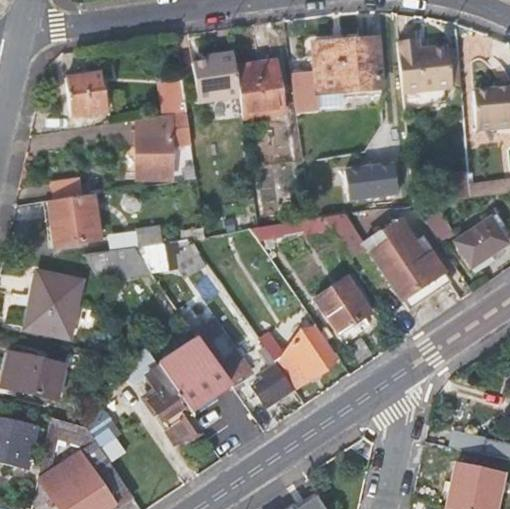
[(418,35),(397,37),(398,44),(418,42),(418,35)]
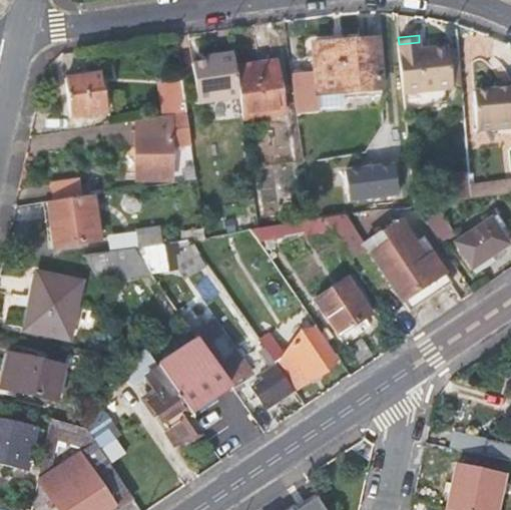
[(318,89),(339,88),(381,84),(377,38),(327,42),(327,49),(315,50),(318,89)]
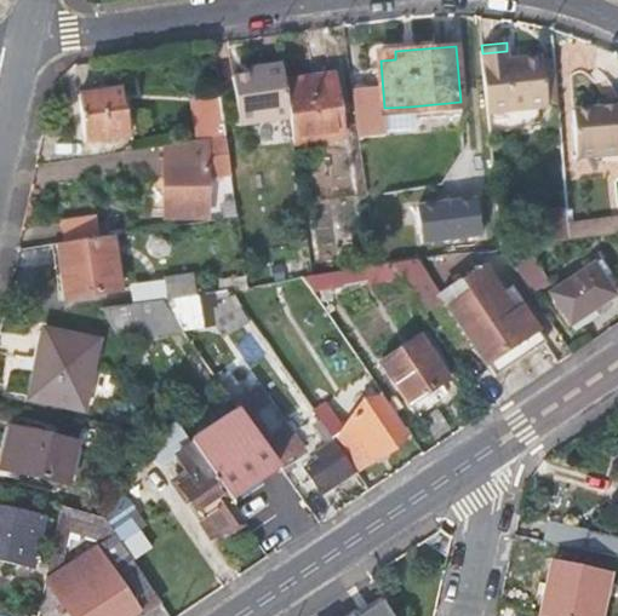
[(507,51),(482,53),(488,107),(547,101),(547,99),(543,57),(542,53),(508,57),(507,51)]
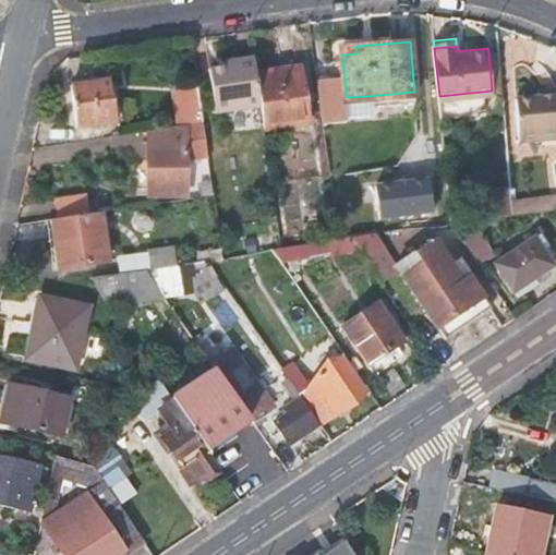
[(502,88),(497,50),(488,51),(492,89),(502,88)]
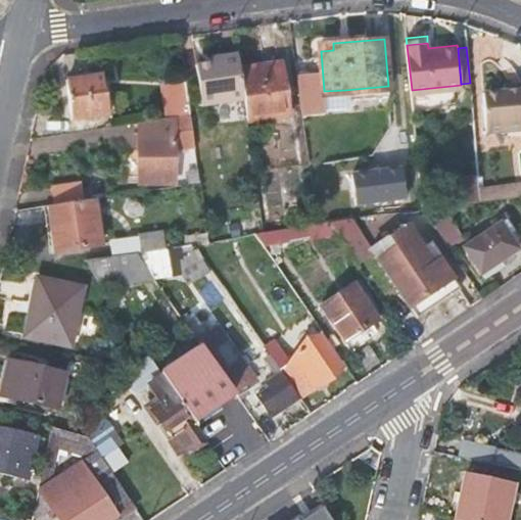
[(202,103),(244,97),(240,66),(238,51),(218,53),(219,61),(197,63),(202,103)]
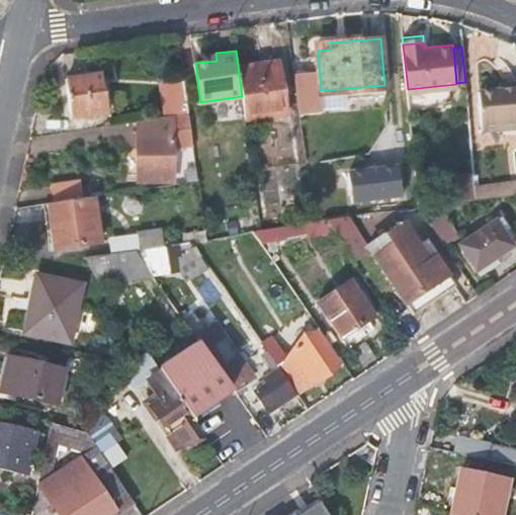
[(279,60),(238,66),(242,96),(245,116),(287,111),(279,60)]
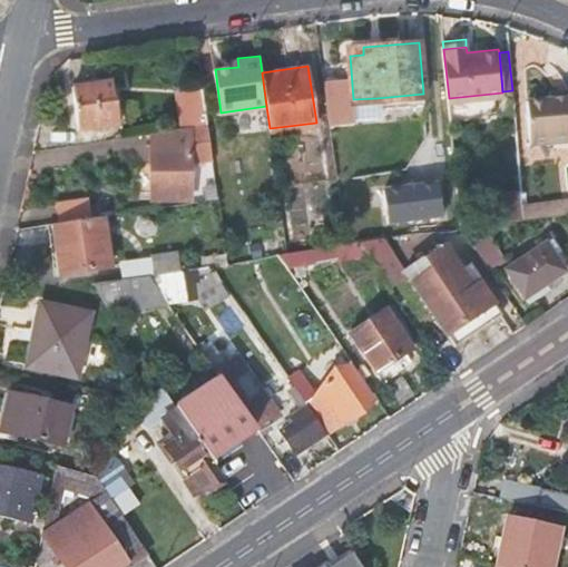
[(119,121),(113,78),(71,85),(78,128),(119,121)]
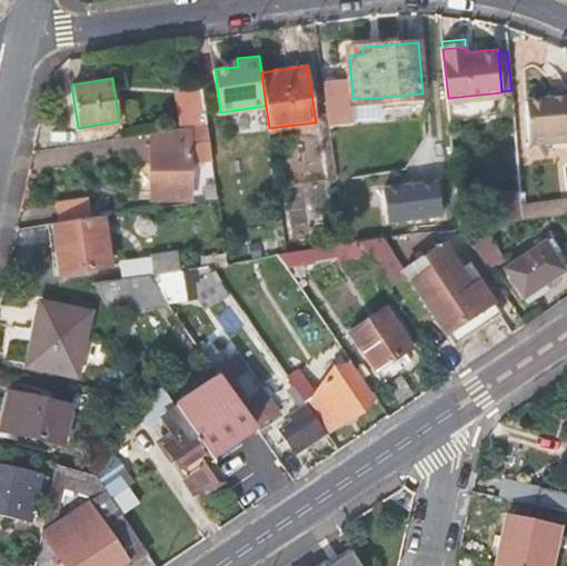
[(178,92),(182,126),(206,122),(201,89),(178,92)]
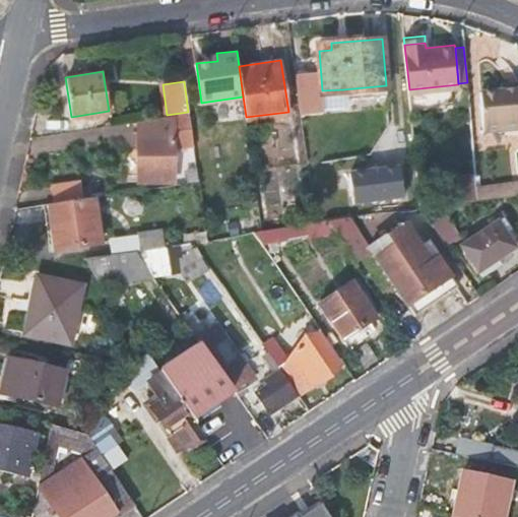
[(517,81),(500,84),(500,89),(517,86),(517,81)]
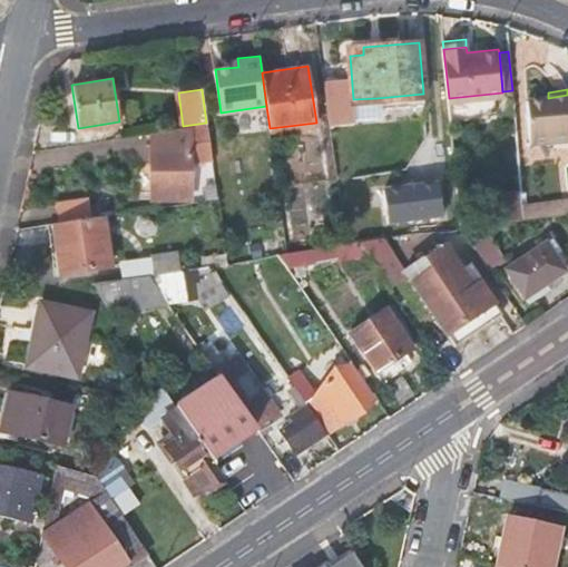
[(567,139),(567,95),(548,98),(526,101),(531,145),(540,144),(567,139)]
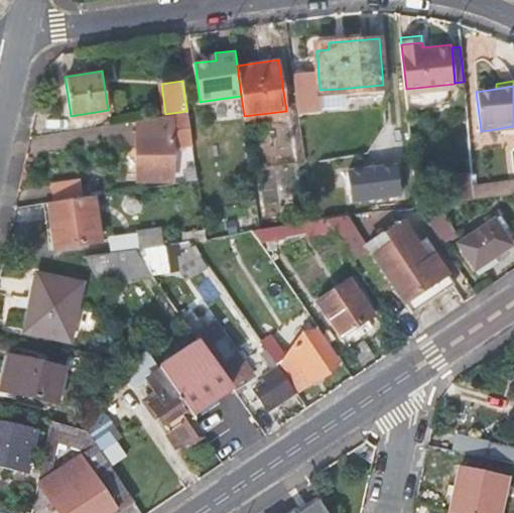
[(173,145),(191,143),(186,111),(165,114),(138,118),(138,177),(172,177),(173,145)]
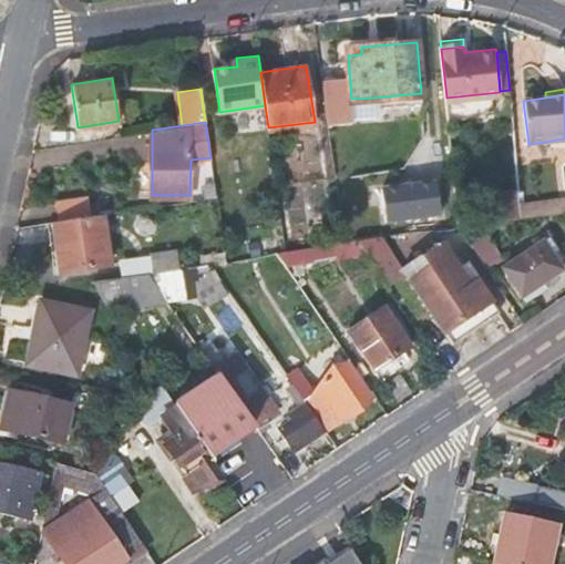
[(468,177),(455,178),(458,196),(470,195),(468,177)]
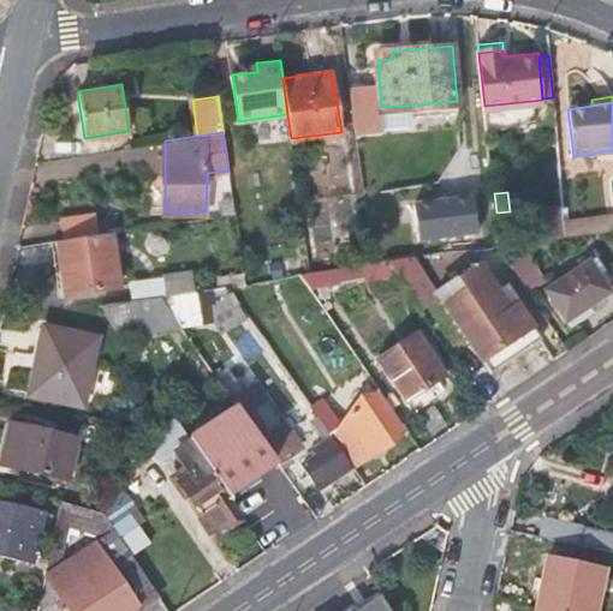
[(420,238),(480,232),(476,196),(416,202),(420,238)]
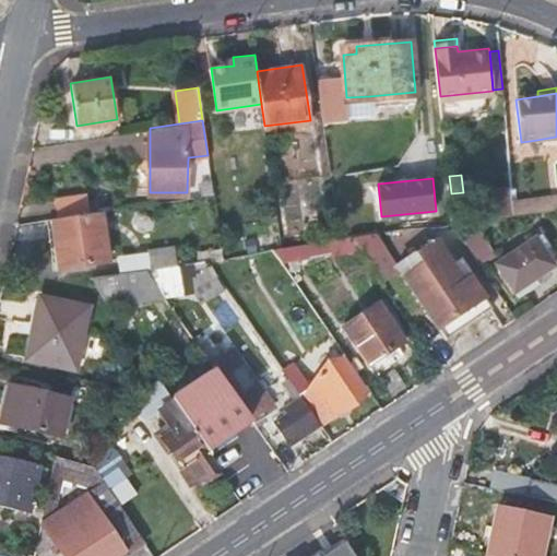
[(202,185),(203,194),(214,192),(213,182),(202,185)]
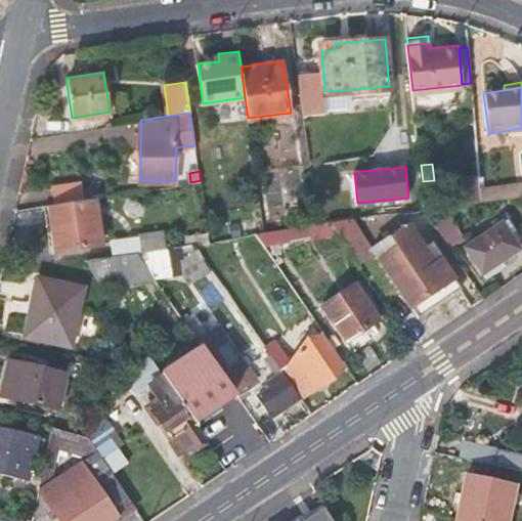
[(454,176),(457,204),(481,201),(479,173),(454,176)]
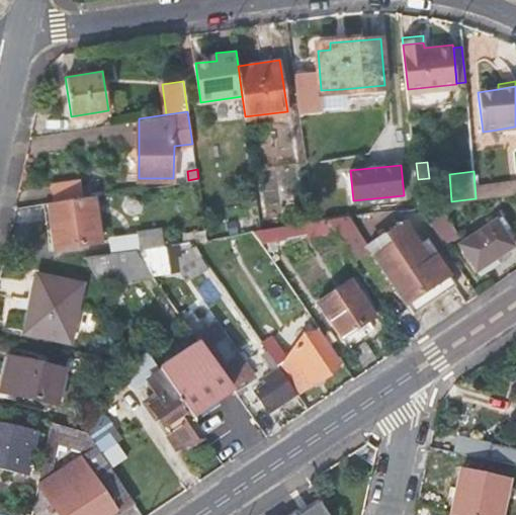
[(50,184),(53,201),(83,196),(81,179),(50,184)]
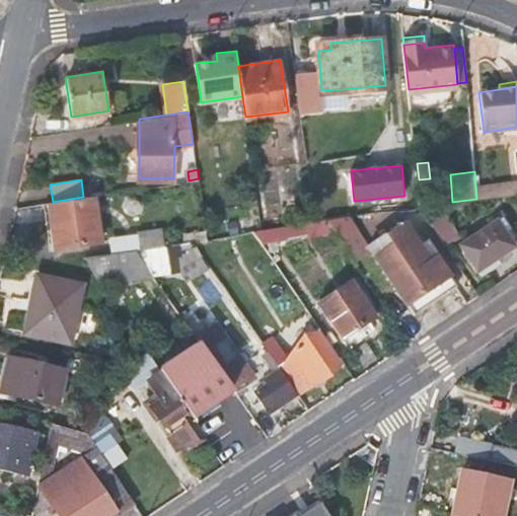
[(101,239),(94,196),(83,197),(53,202),(50,202),(57,246),(101,239)]
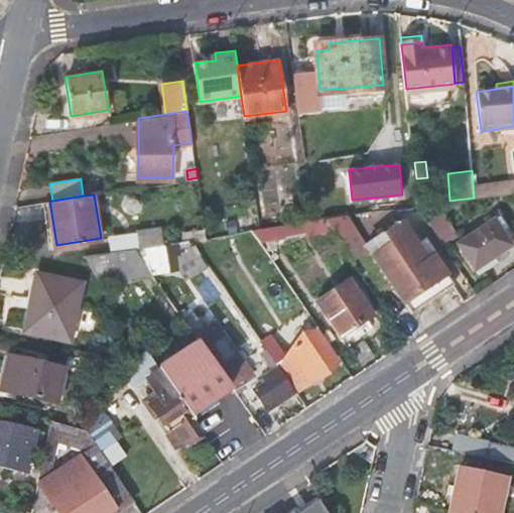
[(245,220),(245,213),(230,215),(231,222),(245,220)]
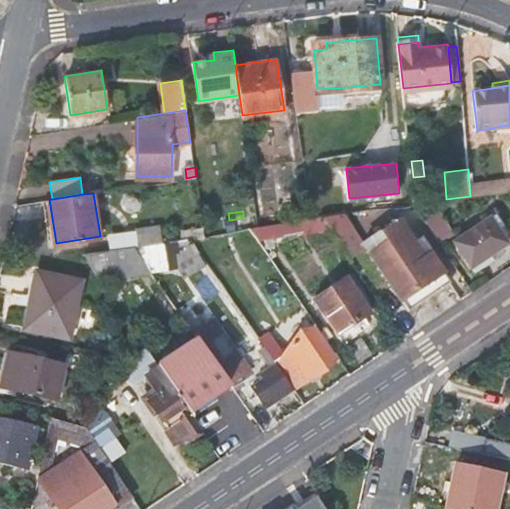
[(439,211),(426,219),(440,242),(453,233),(439,211)]
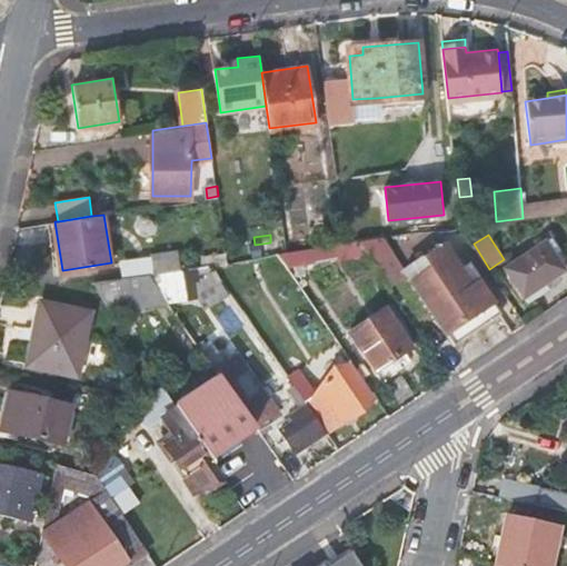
[(406,267),(386,238),(360,241),(389,285),(407,271),(454,343),(499,313),(477,279),(470,284),(443,242),(406,267)]
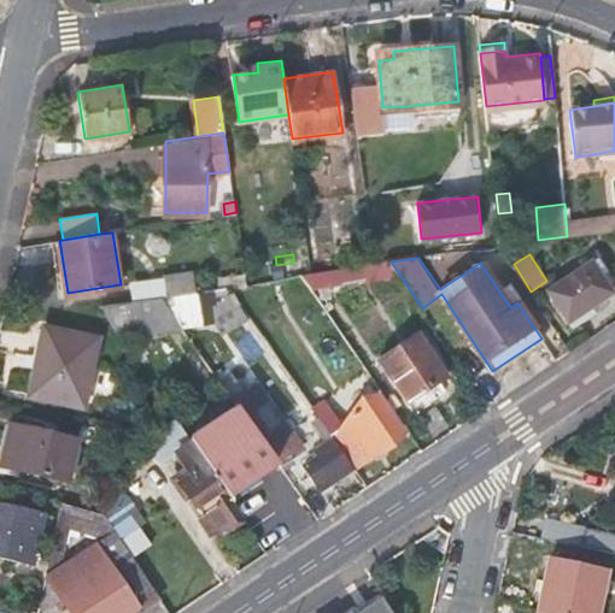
[(549,289),(568,319),(611,292),(596,267),(601,264),(596,258),(549,289)]
